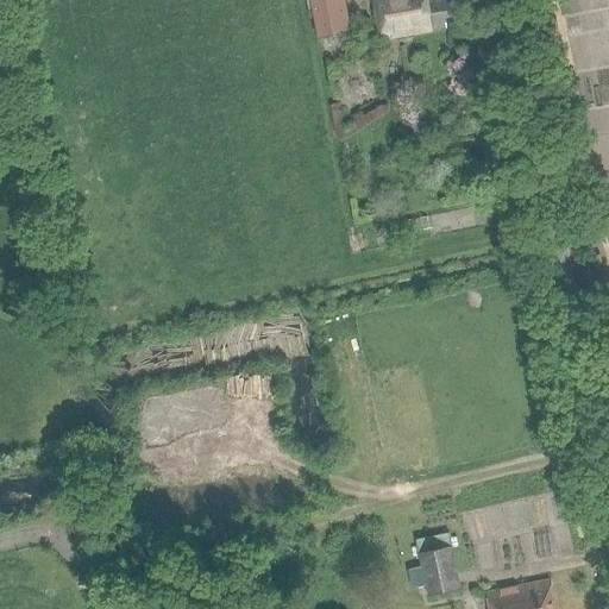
[(344,0),(315,0),(322,37),(351,31),(344,0)]
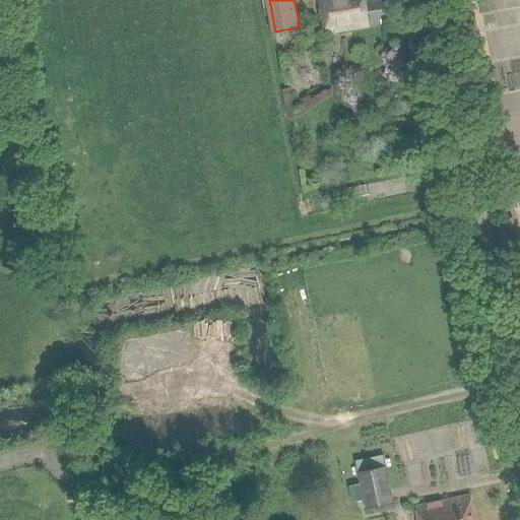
[(365,0),(322,0),(329,34),(382,23),(381,18),(389,17),(386,0),(378,0),(366,2),(365,0)]
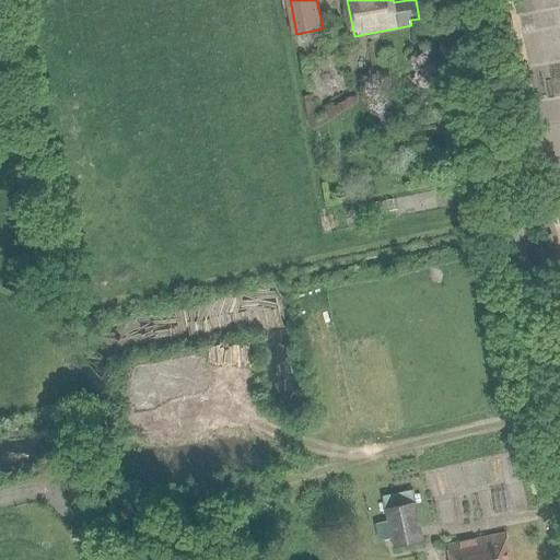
[(392,200),(382,202),(384,213),(394,211),(392,200)]
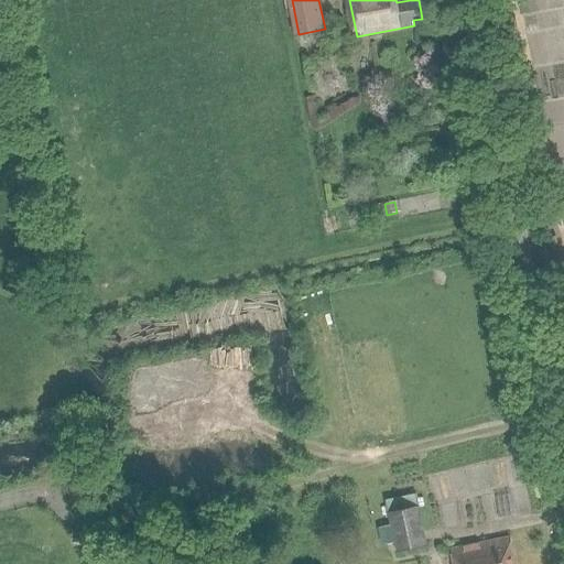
[(383,215),(381,204),(373,205),(376,217),(383,215)]
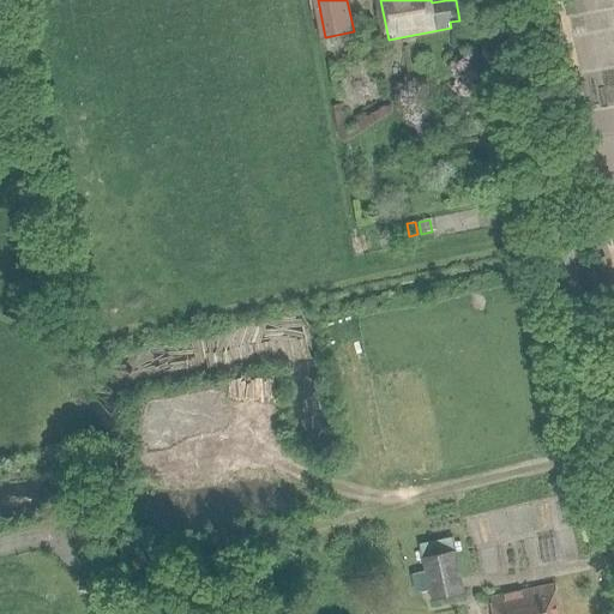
[(456,553),(422,560),(432,603),(465,596),(456,553)]
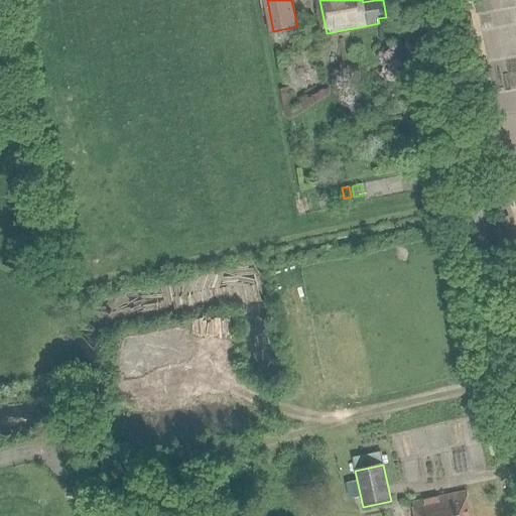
[(472,515),(468,492),(413,504),(415,515),(472,515)]
